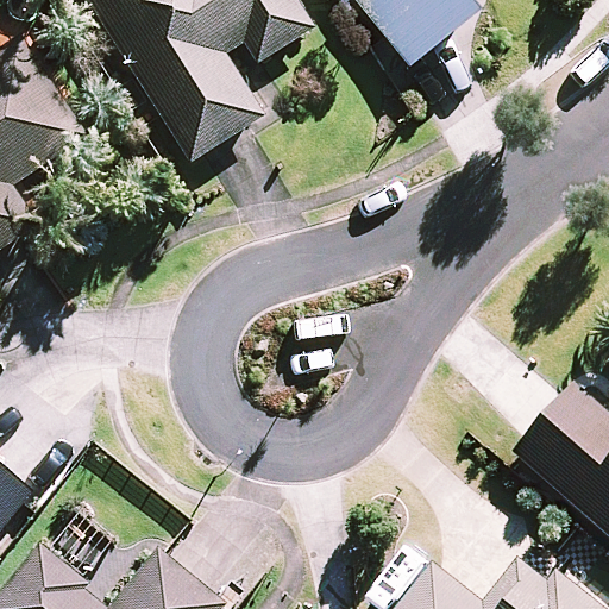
[(92,0),(189,156),(193,162),(267,115),(227,52),(245,42),(259,63),(316,27),(299,0),(92,0)]
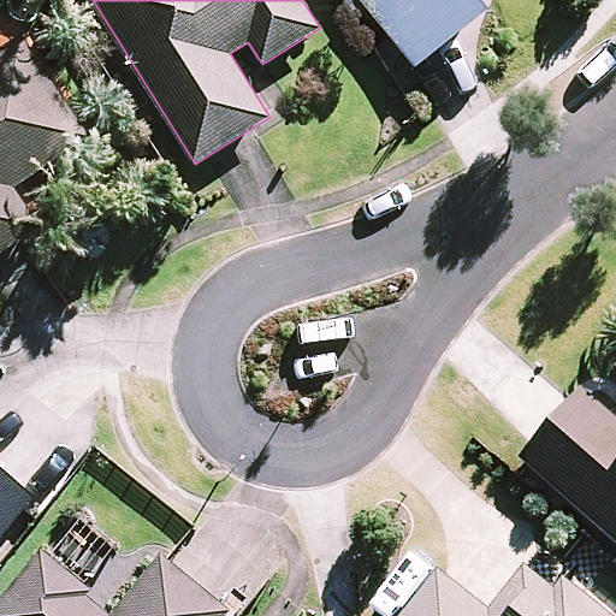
[(363,0),(416,69),(496,9),(489,0),(363,0)]
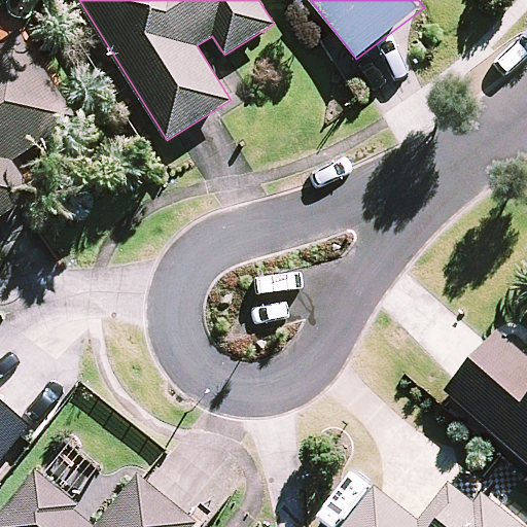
[(0,218),(36,196),(11,159),(78,115),(21,30),(0,43),(0,218)]
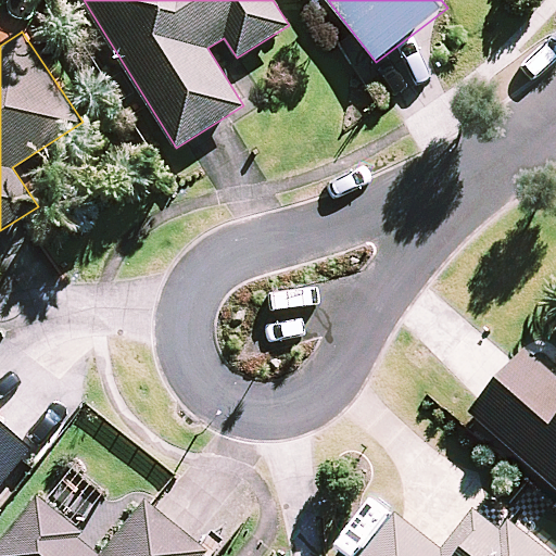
[(555,374),(527,349),(471,412),(555,485),(555,374)]
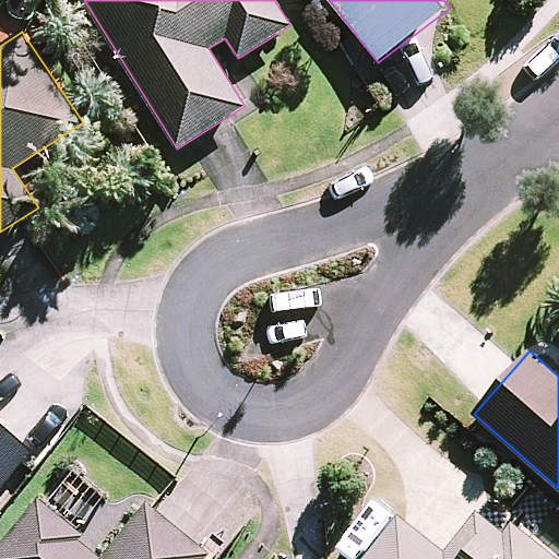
[(0,490),(33,450),(0,423),(0,490)]
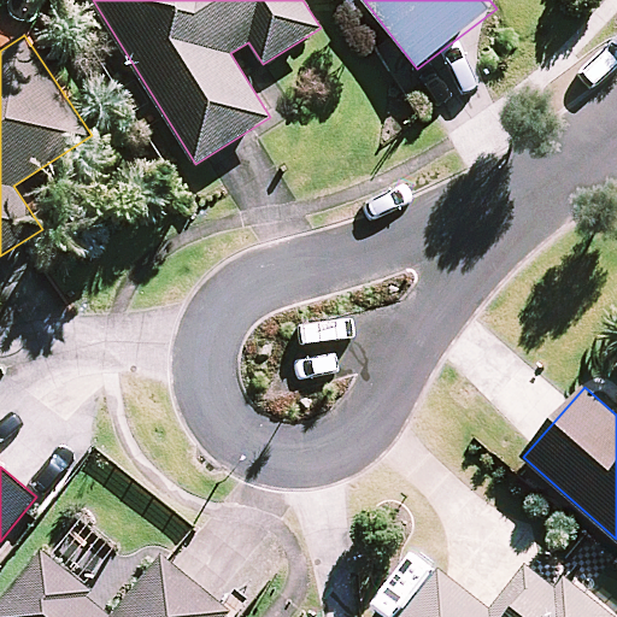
[(225,616),(231,611),(169,559),(162,554),(112,615),(89,597),(94,592),(42,550),(0,600),(0,616),(225,616)]
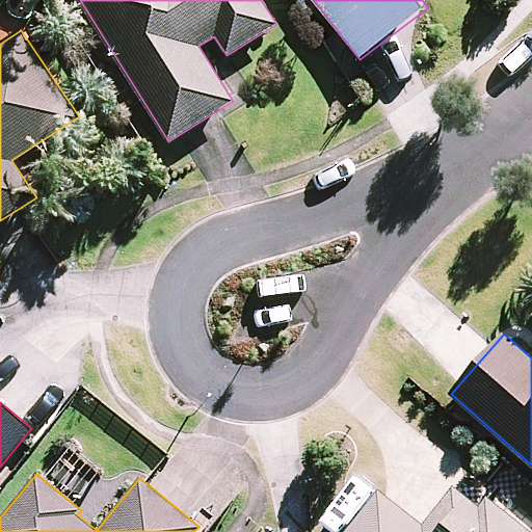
[(380,490),(347,531),(531,531),(531,530),(488,496),(480,506),(455,486),(425,525),(380,490)]
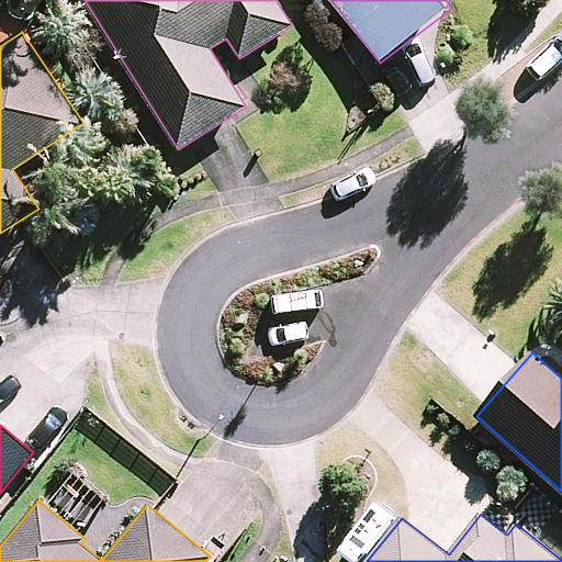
All buildings are outlined.
